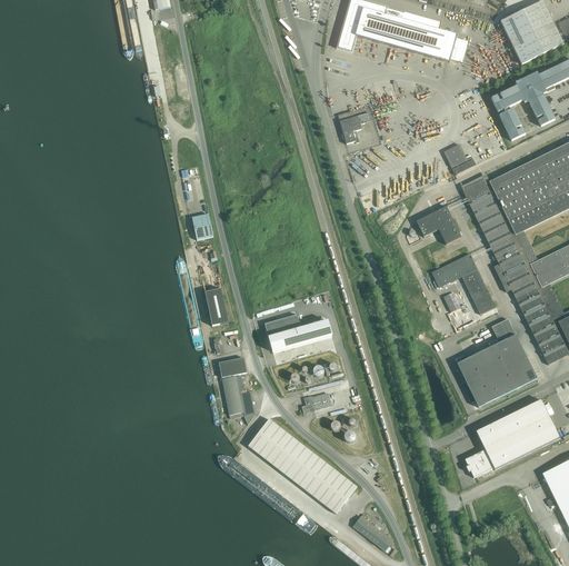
[(352,17),(347,15),(338,46),(351,49),(356,35),(443,59),(450,60),(450,58),(462,61),(463,57),(451,53),(456,40),(467,43),(468,39),(457,36),(457,33),(451,32),(451,31),(438,28),(402,18),(405,11),(366,0),(357,0),(352,17)]
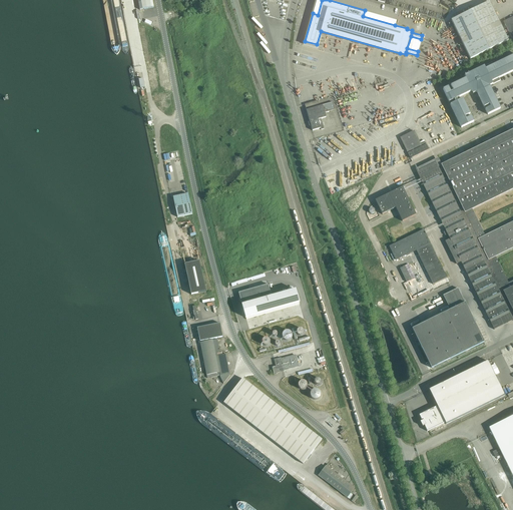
[(451,18),(460,36),(487,23),(498,18),(489,0),(487,0),(451,18)]
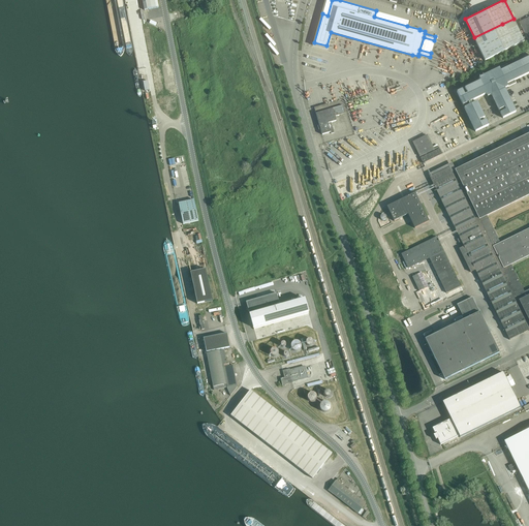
[(528,13),(519,19),(528,37),(528,35),(528,13)]
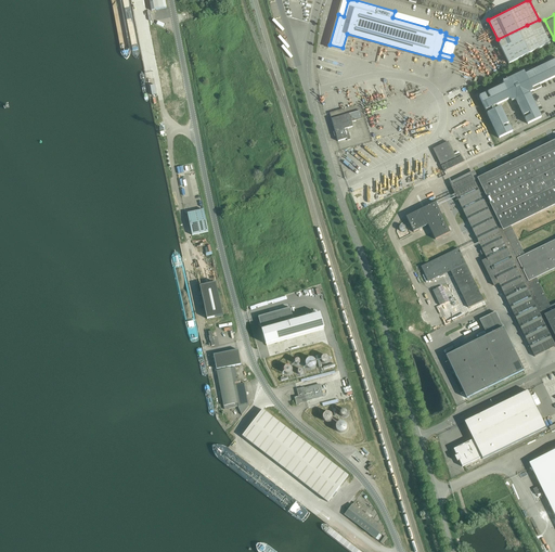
[(527,25),(498,39),(508,61),(550,40),(539,20),(527,25)]
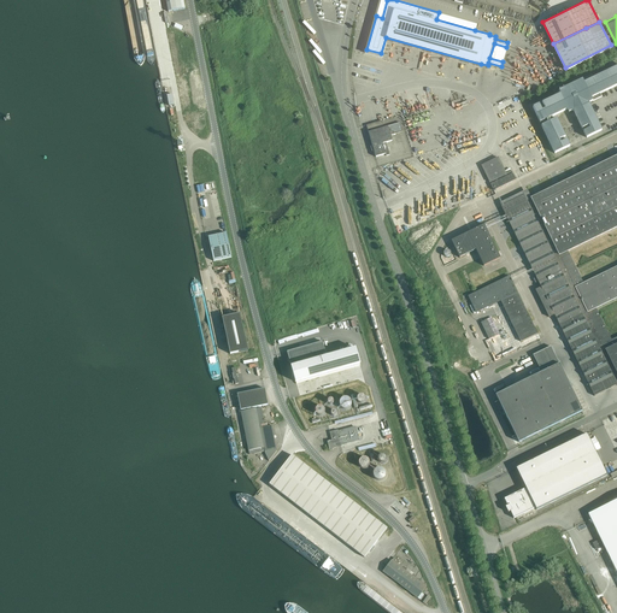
[(539,101),(533,104),(540,119),(546,116),(548,119),(542,123),(554,151),(570,143),(566,136),(560,140),(559,137),(565,134),(557,116),(551,118),(548,116),(568,106),(569,108),(574,107),(587,135),(601,128),(588,100),(601,94),(600,90),(616,81),(616,77),(616,75),(616,74),(616,63),(585,80),(582,76),(559,88),(560,90),(542,99),(545,106),(542,107),(539,101)]
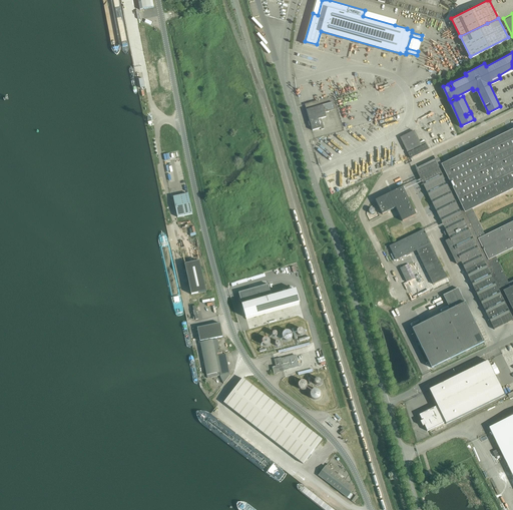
[(333,100),(323,102),(320,104),(318,98),(305,102),(310,119),(312,119),(313,122),(311,123),(313,128),(321,126),(321,127),(337,123),(334,115),(322,119),(321,116),(326,115),(325,110),(335,107),(333,99),(332,99),(333,100)]
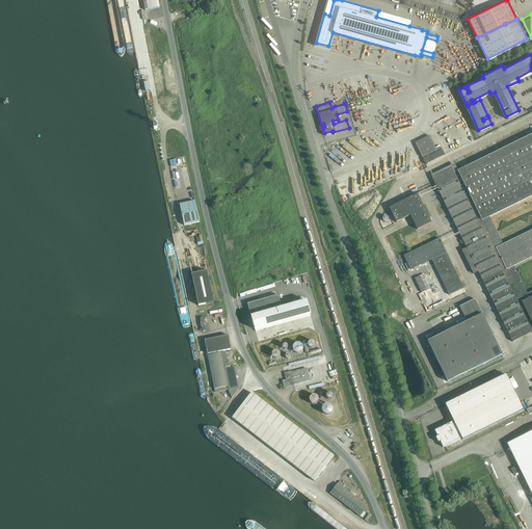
[(531,132),(453,170),(451,166),(432,176),(442,194),(462,237),(460,238),(461,241),(464,240),(467,245),(461,247),(473,271),(478,269),(482,276),(512,339),(531,329),(531,328),(531,132)]
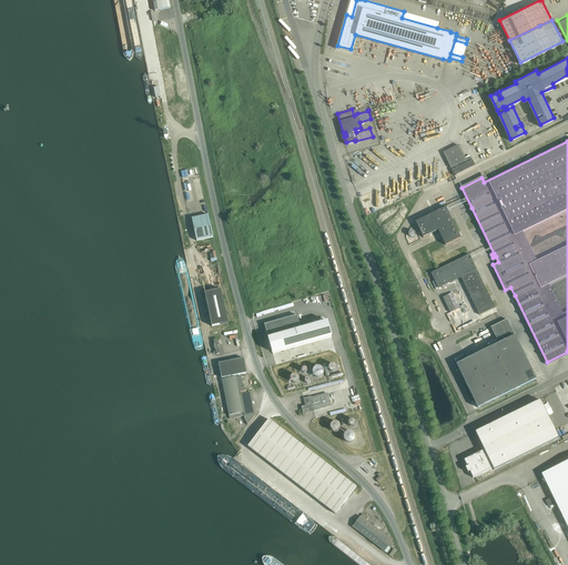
[(443,150),(454,173),(475,163),(470,155),(466,158),(458,142),(443,150)]
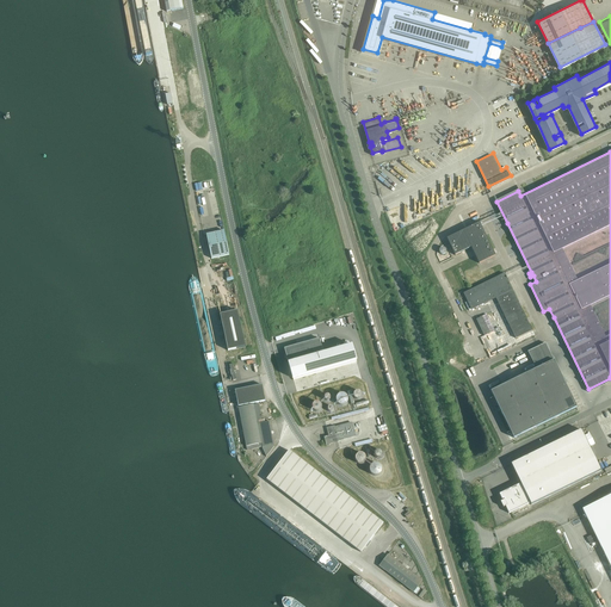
[(480,260),(495,253),(480,220),(448,236),(455,253),(471,245),(480,260)]
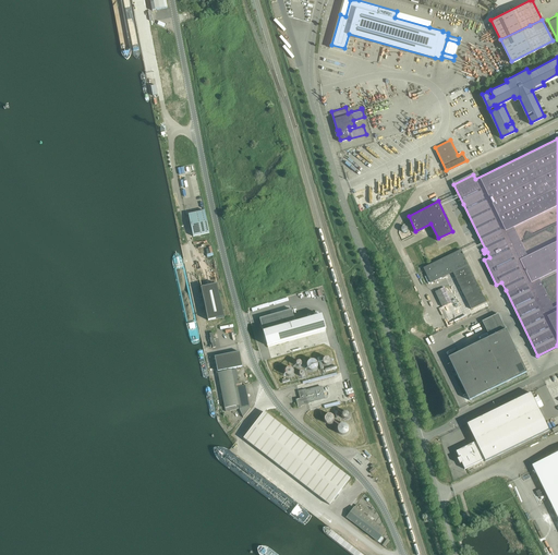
[(189,212),(193,233),(209,230),(205,208),(189,212)]
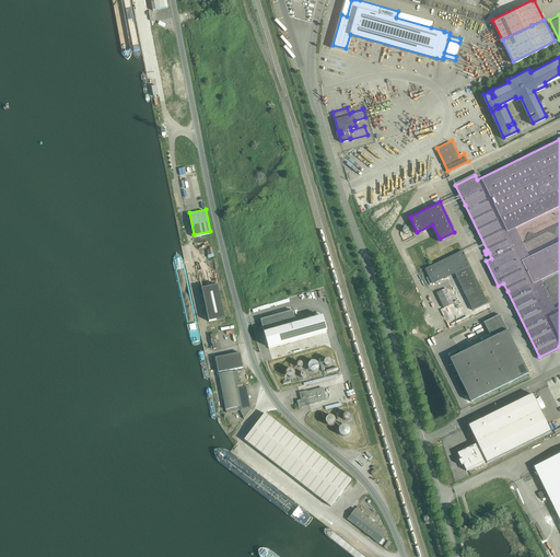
[(462,248),(424,266),(429,274),(427,275),(430,282),(448,274),(466,311),(488,301),(462,248)]
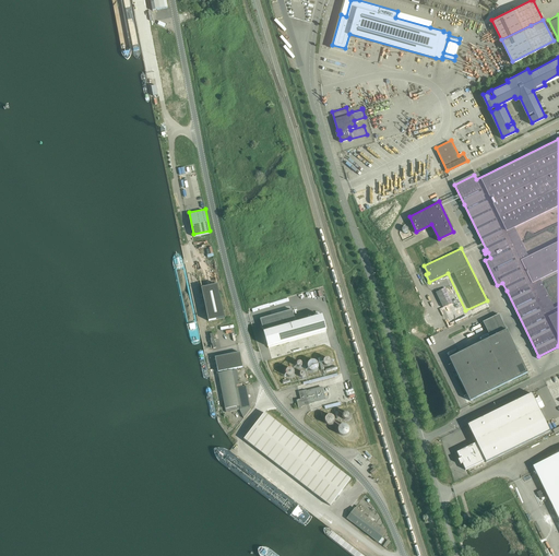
[(201,285),(209,318),(214,317),(217,316),(225,315),(217,282),(201,285)]
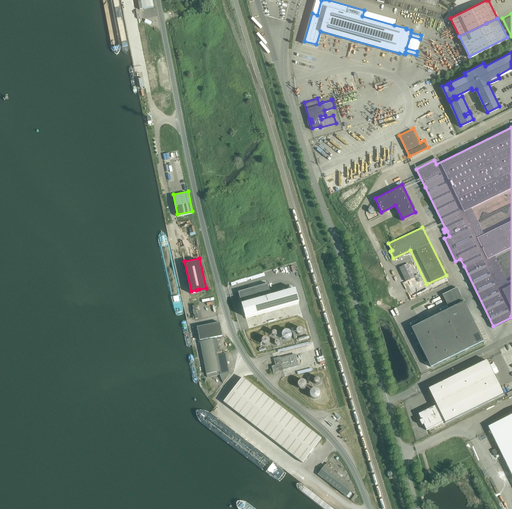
[(399,265),(406,279),(412,276),(406,262),(399,265)]
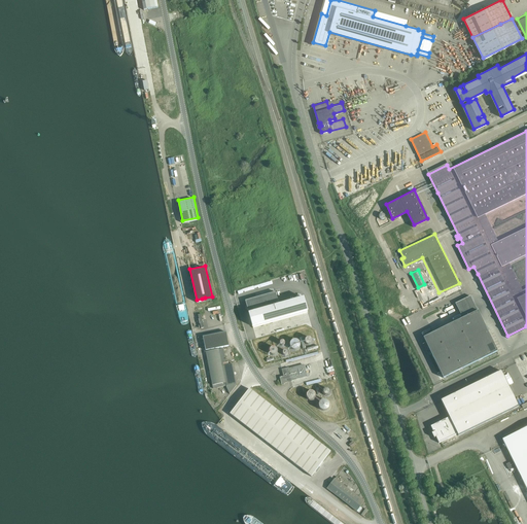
[(275,289),(245,298),(248,311),(252,324),(308,308),(304,294),(279,302),(275,289)]
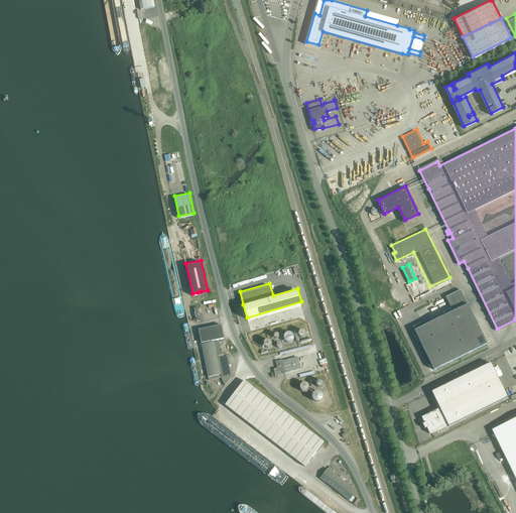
[(487,342),(478,322),(477,321),(477,319),(475,317),(461,287),(445,294),(453,309),(424,323),(414,328),(433,368),(487,342)]
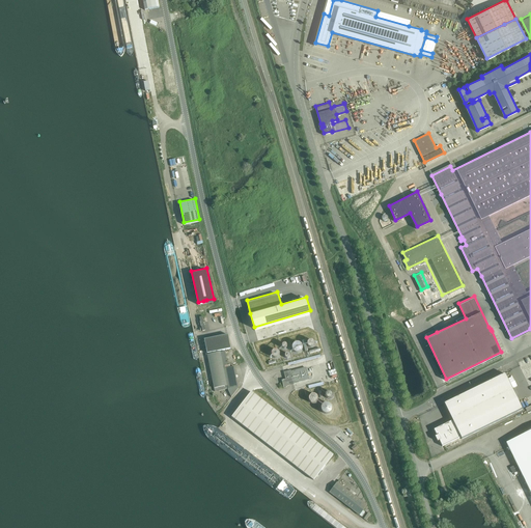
[(227,332),(204,337),(207,351),(230,345),(227,332)]
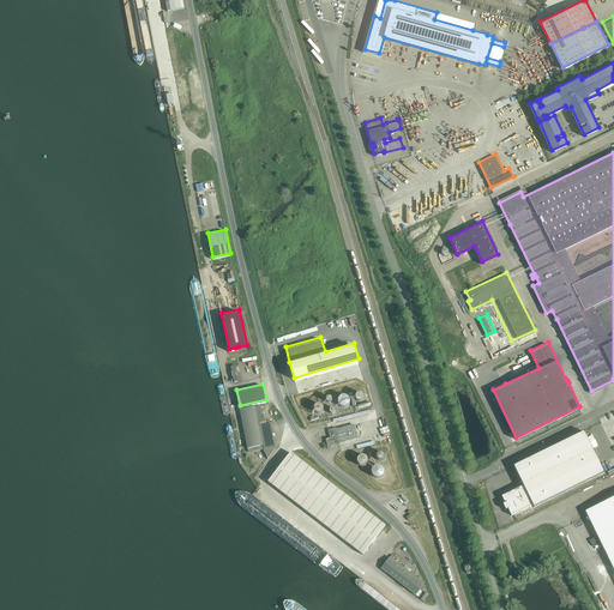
[(349,399),(349,398),(349,397),(349,396),(348,394),(347,393),(345,393),(344,392),(343,392),(342,393),(341,393),(339,393),(339,394),(338,394),(338,396),(338,397),(338,398),(338,399),(338,400),(338,402),(339,402),(339,403),(341,404),(342,404),(343,404),(344,404),(345,404),(347,404),(347,403),(348,403),(348,402),(349,402),(349,400),(349,399)]
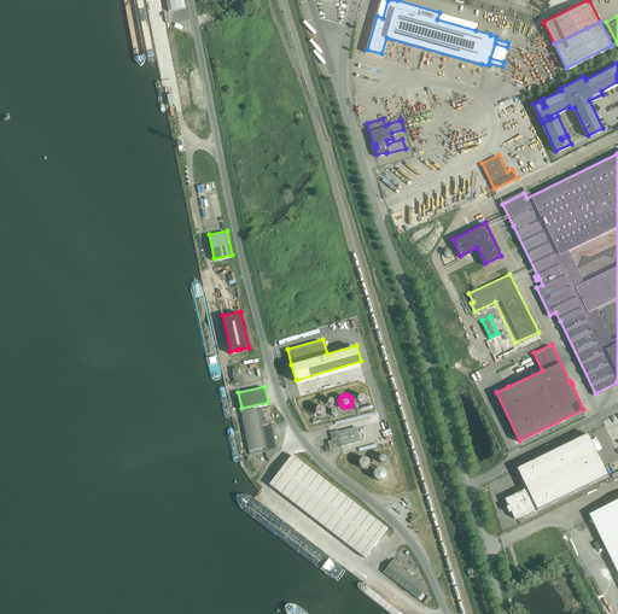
[(325,409),(325,408),(325,407),(325,405),(324,405),(324,404),(322,404),(321,404),(320,404),(319,404),(318,404),(316,405),(316,407),(315,407),(315,408),(315,409),(316,410),(316,411),(318,413),(319,413),(319,414),(320,414),(321,414),(322,413),(324,413),(324,411),(325,411),(325,410),(325,409)]
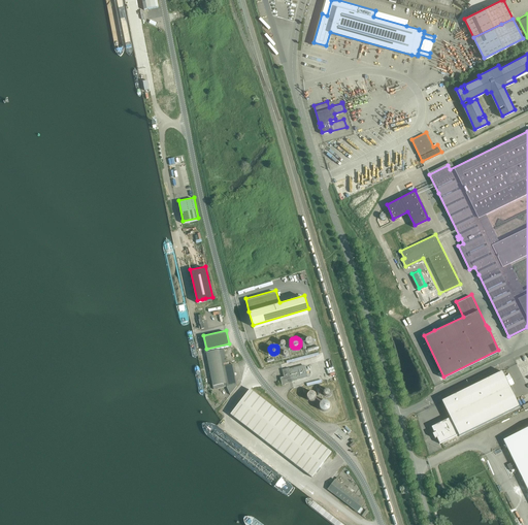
[(235,372),(234,370),(233,362),(223,364),(222,361),(226,360),(224,347),(220,348),(206,350),(212,384),(213,387),(227,384),(227,386),(230,392),(237,384),(235,372)]
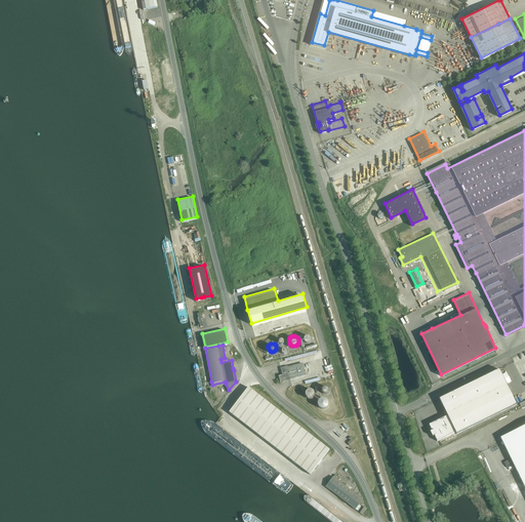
[(322,354),(325,368),(332,366),(328,353),(322,354)]
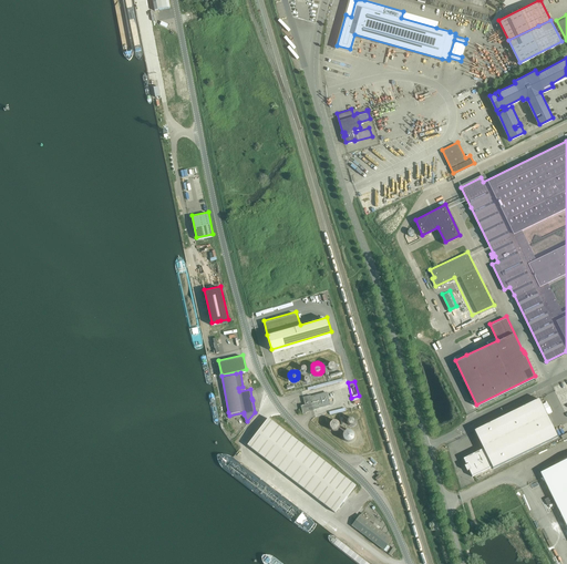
[(305,402),(300,403),(302,410),(313,407),(329,402),(327,390),(310,395),(310,393),(303,395),(305,402)]
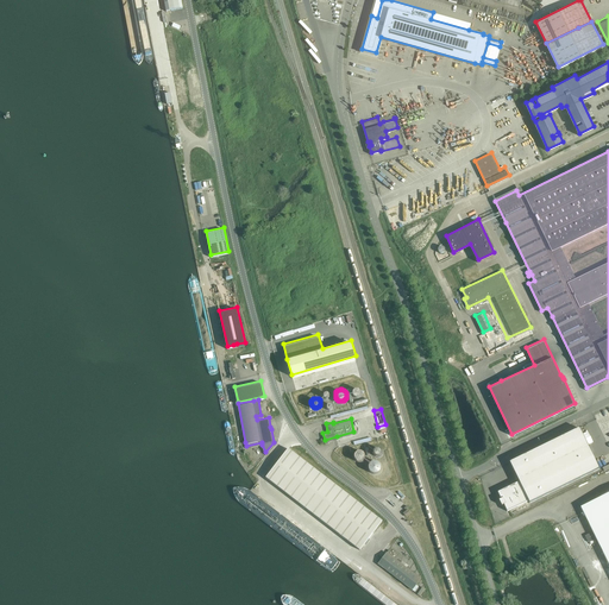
[(598,464),(579,424),(509,459),(519,479),(497,490),(501,497),(500,497),(502,502),(503,502),(507,509),(598,464)]
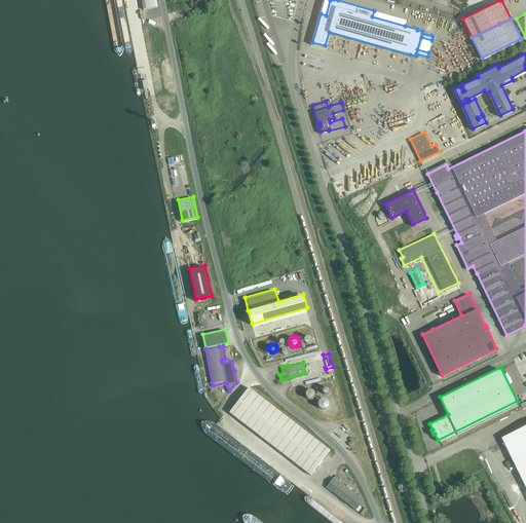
[(229,410),(310,473),(330,448),(249,385),(229,410)]
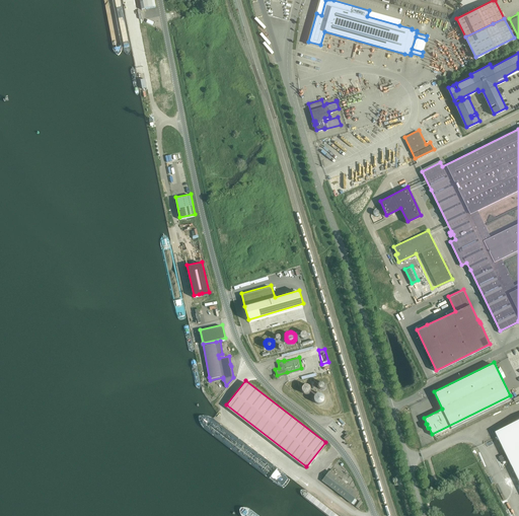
[(308,383),(307,382),(306,382),(305,382),(304,383),(303,383),(303,384),(302,385),(301,386),(301,387),(302,388),(302,389),(303,390),(304,391),(305,391),(306,391),(307,391),(308,391),(309,390),(310,390),(310,389),(311,388),(311,387),(311,386),(310,385),(310,384),(309,383),(308,383)]
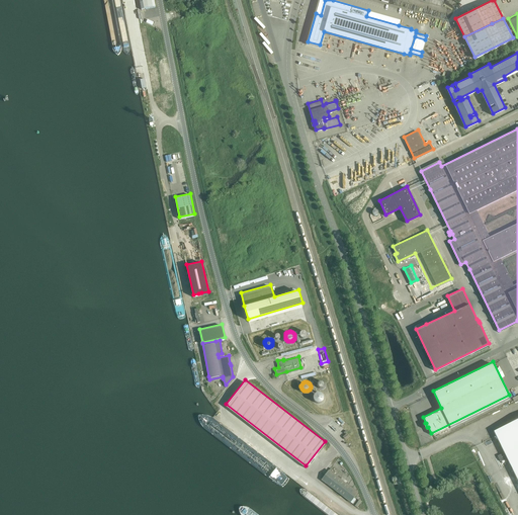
[(315,393),(314,394),(314,395),(314,396),(314,397),(314,398),(314,399),(315,399),(315,400),(316,400),(316,401),(317,401),(318,401),(319,401),(320,401),(321,401),(322,401),(322,400),(323,400),(323,399),(324,398),(324,397),(324,396),(324,395),(324,394),(323,393),(322,392),(321,392),(321,391),(320,391),(319,391),(318,391),(317,391),(316,392),(315,392),(315,393)]
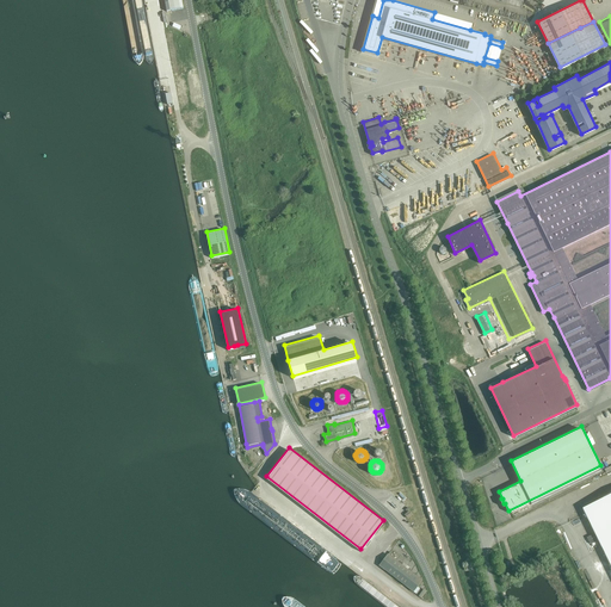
[(610,491),(582,506),(610,564),(610,491)]
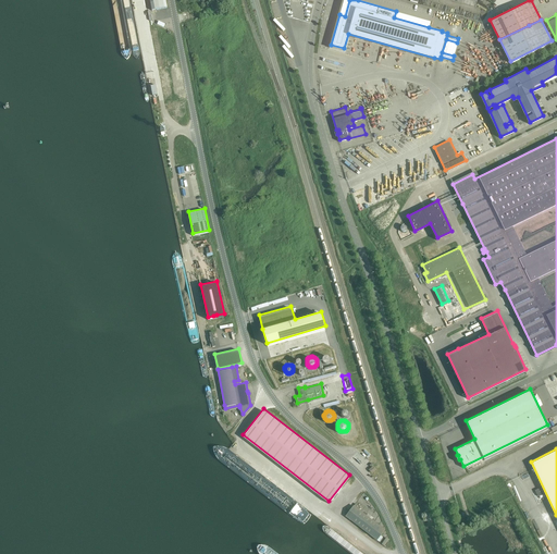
[(314,514),(245,460),(238,469),(307,522),(312,526),(317,526),(320,522),(318,518),(314,514)]
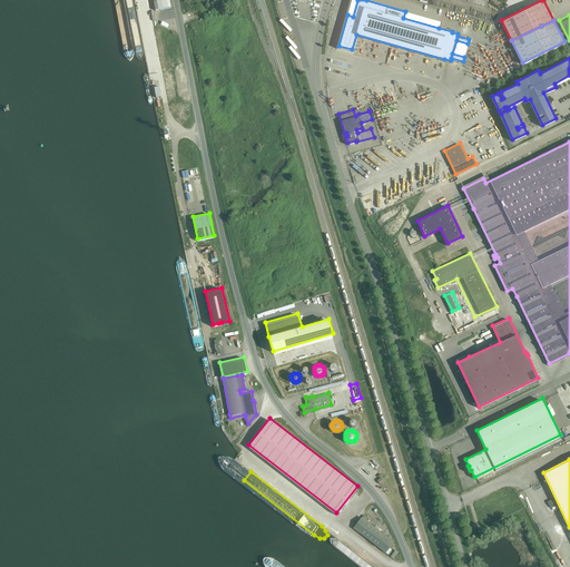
[(353,526),(385,550),(394,539),(362,515),(353,526)]
